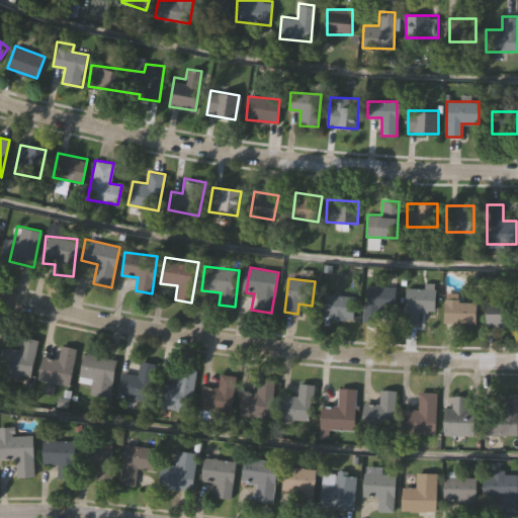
[(434,311),(419,311),(419,324),(403,324),(404,287),(423,287),(424,283),(435,283),(434,311)]
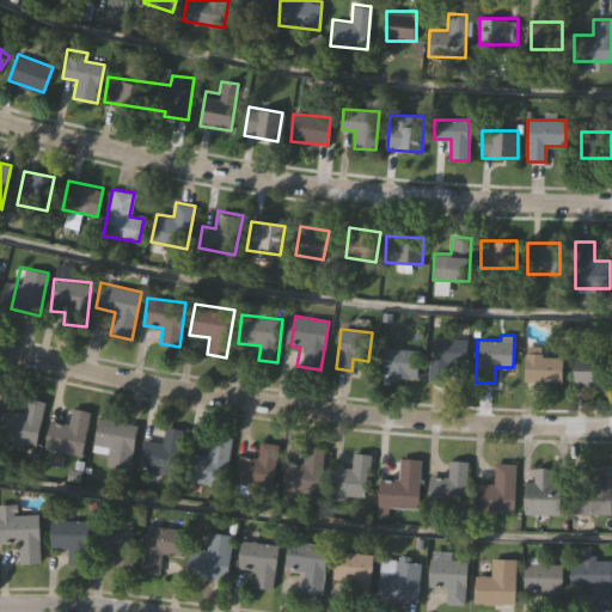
[(467,340),(465,367),(448,366),(447,380),(428,378),(432,337),(467,340)]
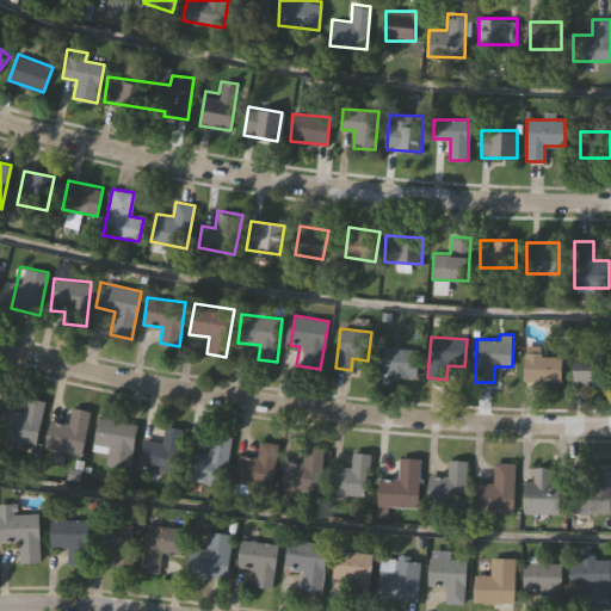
[(415,378),(380,374),(383,345),(419,350),(415,378)]
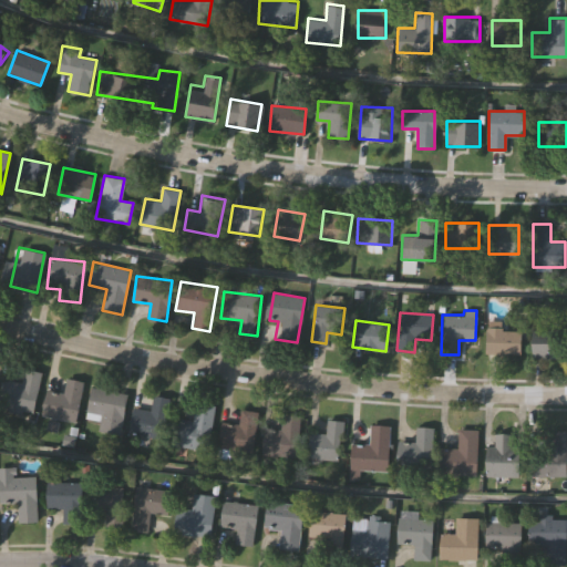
[(533,357),(533,323),(560,323),(560,357),(533,357)]
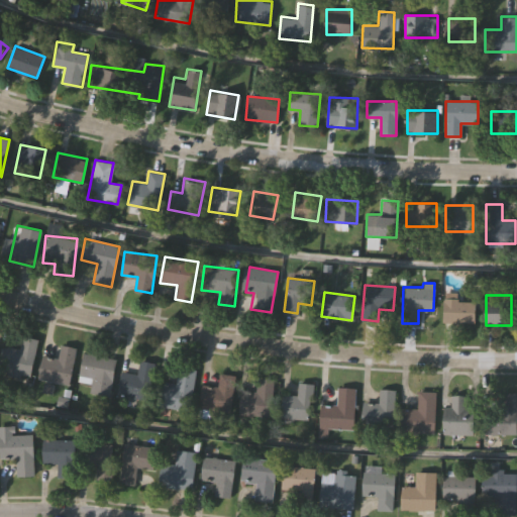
[(442,323),(442,300),(475,300),(475,323),(442,323)]
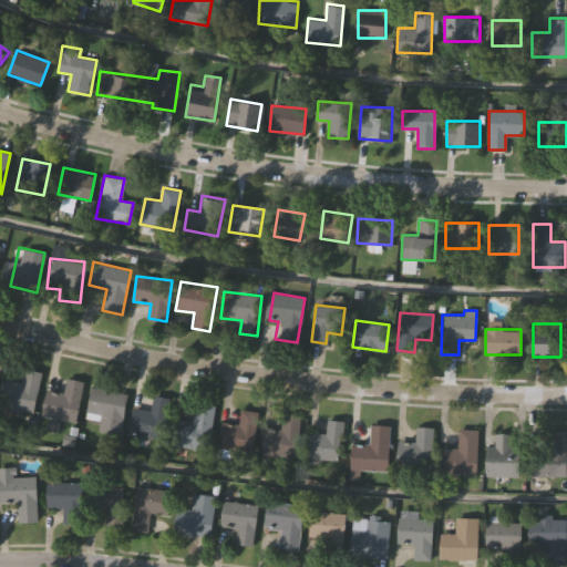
[(41,371),(33,412),(0,405),(0,379),(21,382),(24,368),(41,371)]
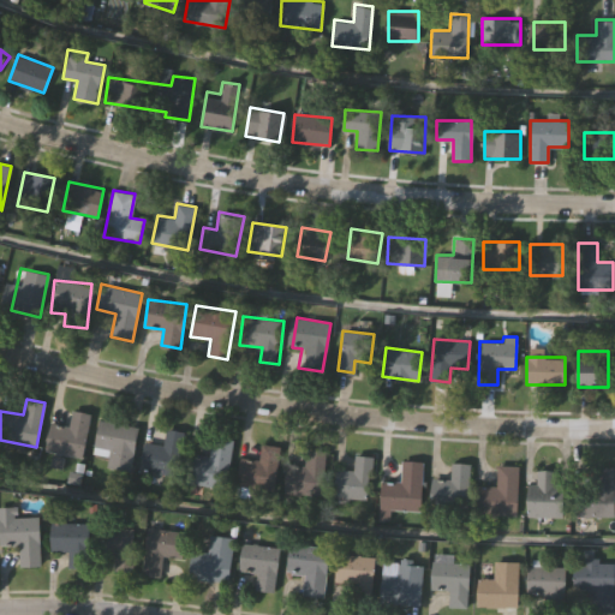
[(45,449),(51,422),(69,427),(72,410),(90,413),(82,457),(45,449)]
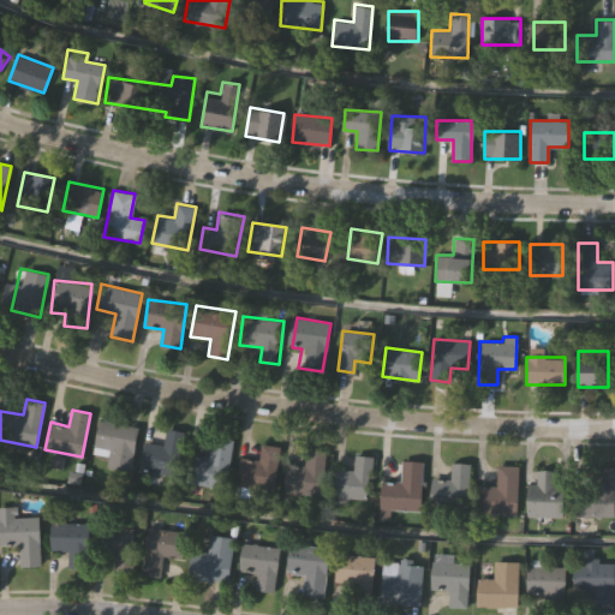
[(108,454),(103,454),(103,448),(94,447),(97,419),(137,424),(131,471),(107,467),(108,454)]
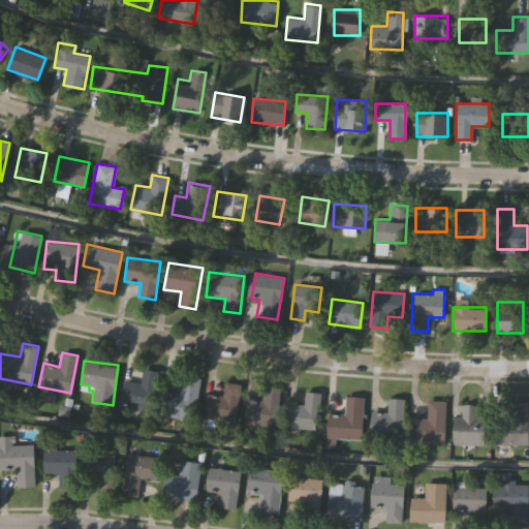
[(153,408),(121,405),(124,379),(141,381),(142,368),(158,370),(153,408)]
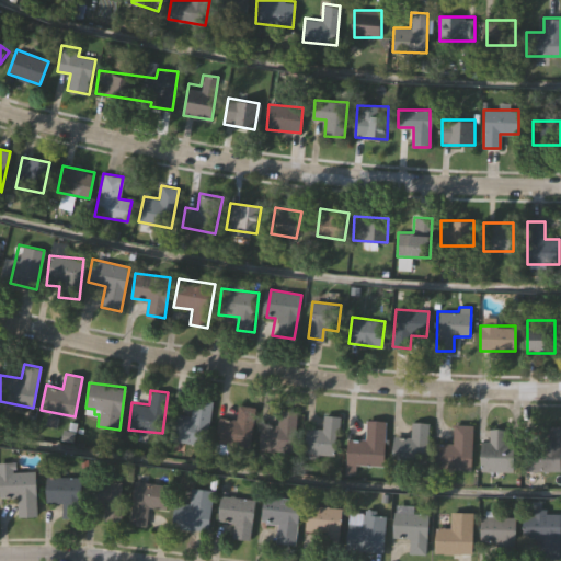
[(206,445),(169,439),(172,414),(191,416),(193,398),(213,401),(206,445)]
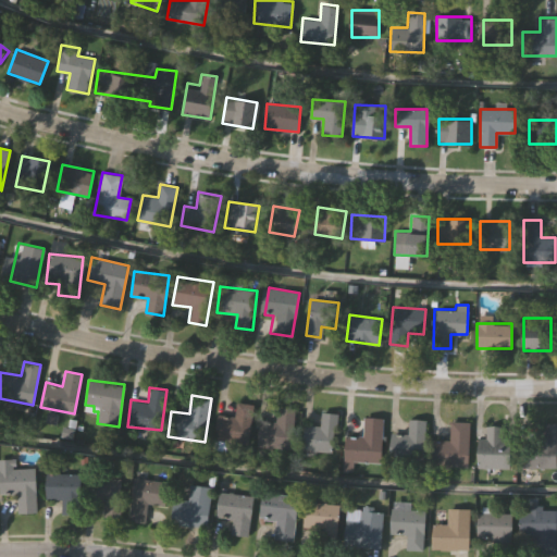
[(234,417),(236,401),(256,404),(250,444),(214,438),(218,415),(234,417)]
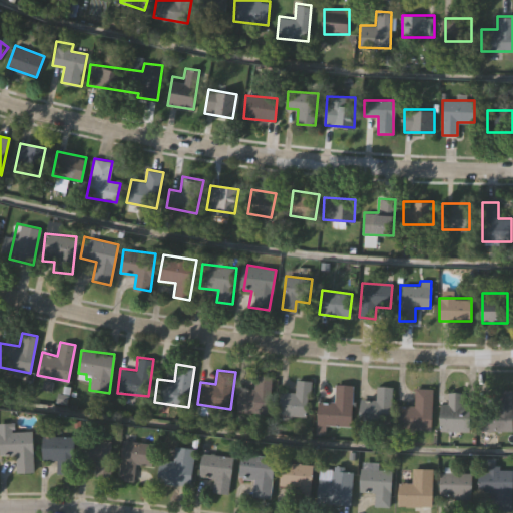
[(236,413),(237,387),(253,387),(253,375),(271,375),(270,414),(236,413)]
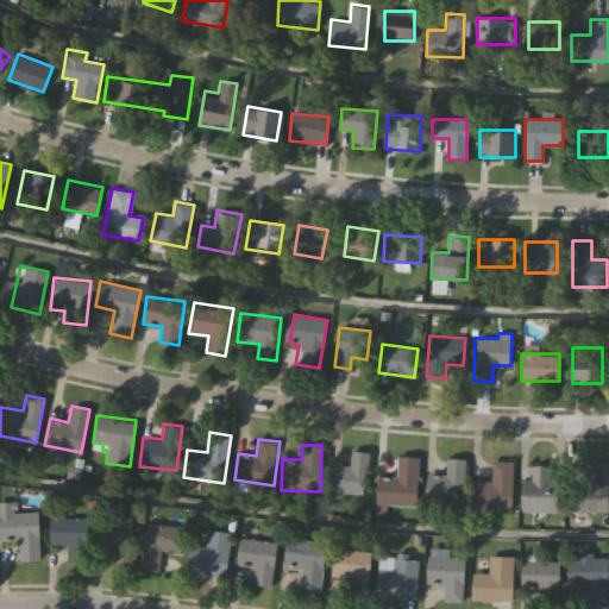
[(368,451),(365,494),(331,493),(332,464),(350,465),(351,451),(368,451)]
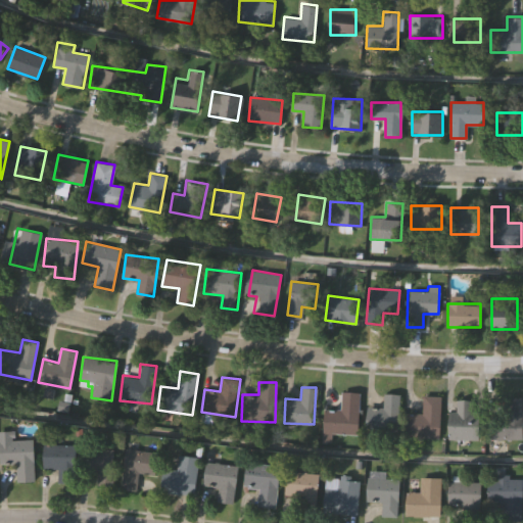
[(359,391),(358,434),(323,433),(323,410),(340,410),(341,391),(359,391)]
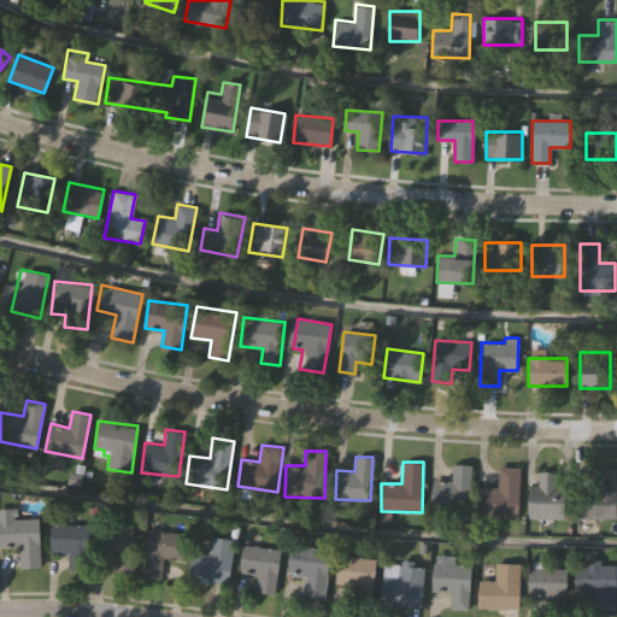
[(470,509),(433,509),(433,480),(451,480),(451,464),(470,464),(470,509)]
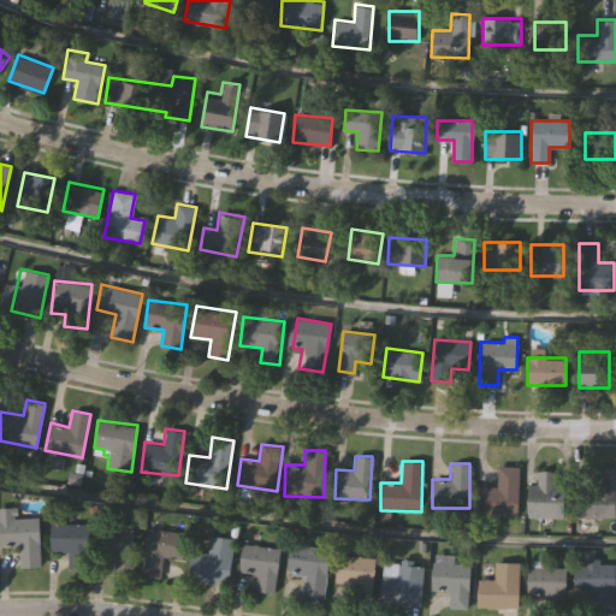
[(475,486),(497,486),(497,466),(517,466),(517,514),(475,514),(475,486)]
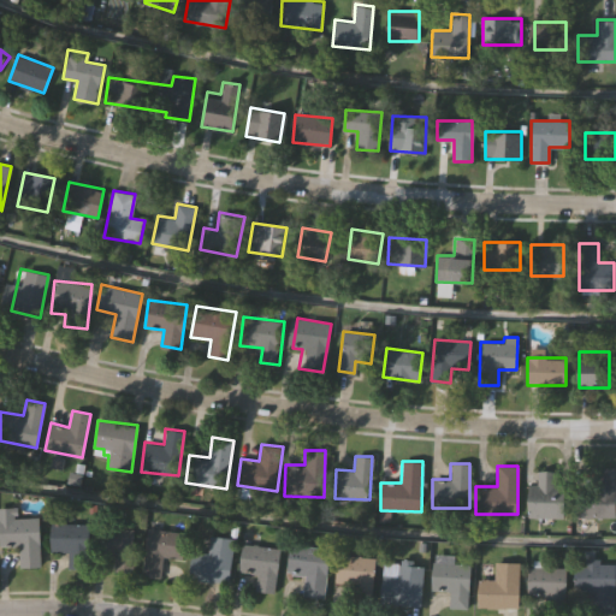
[(615,517),(574,517),(574,487),(590,487),(590,466),(615,466),(615,517)]
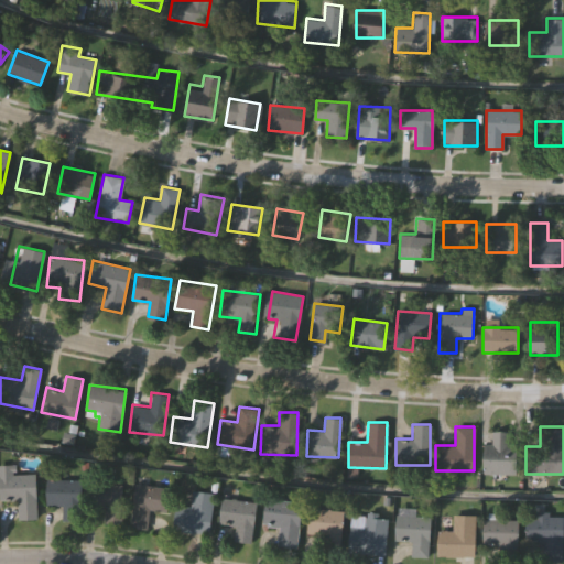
[(484,444),(491,444),(491,431),(509,431),(509,445),(518,445),(518,473),(484,473),(484,444)]
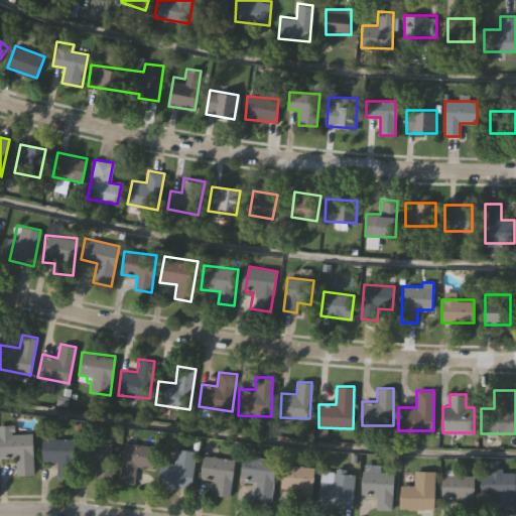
[(33,475),(16,475),(16,457),(0,457),(0,433),(33,433),(33,475)]
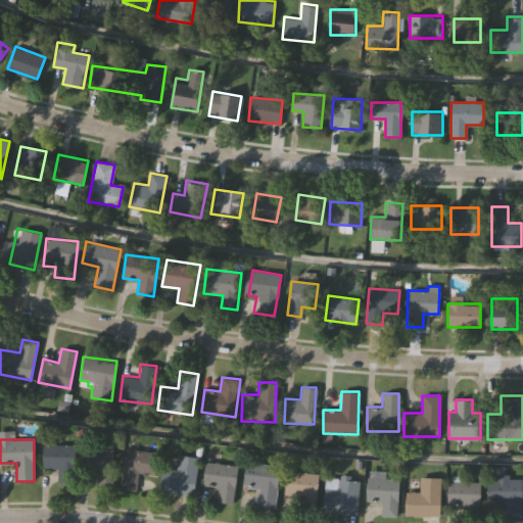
[(75,444),(75,483),(57,483),(57,468),(43,468),(43,444),(75,444)]
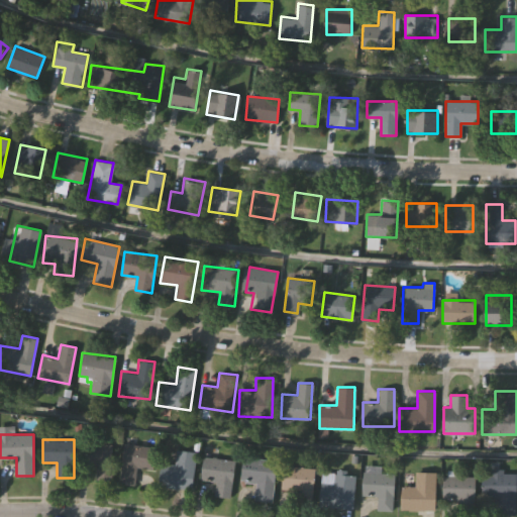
[(94,464),(85,464),(84,443),(112,442),(112,480),(95,480),(94,464)]
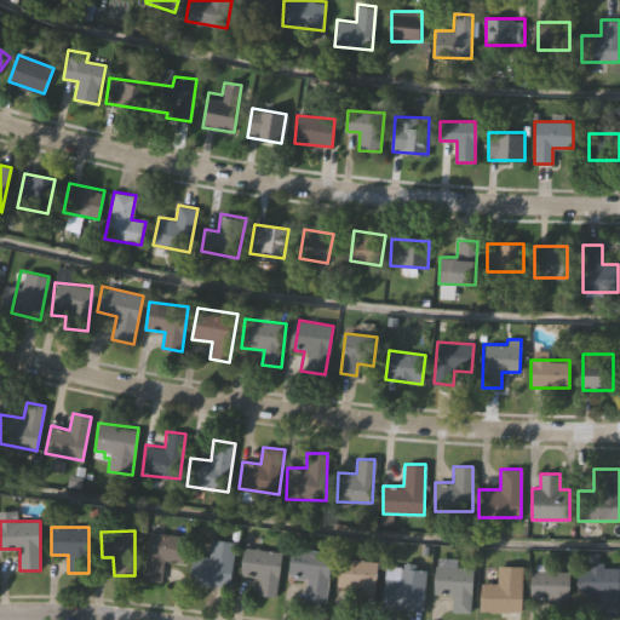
[(148,532),(188,537),(184,563),(165,560),(161,583),(142,580),(148,532)]
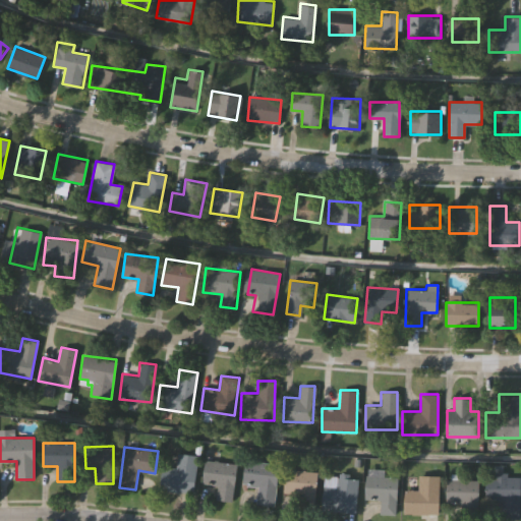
[(192,494),(168,490),(174,453),(198,456),(192,494)]
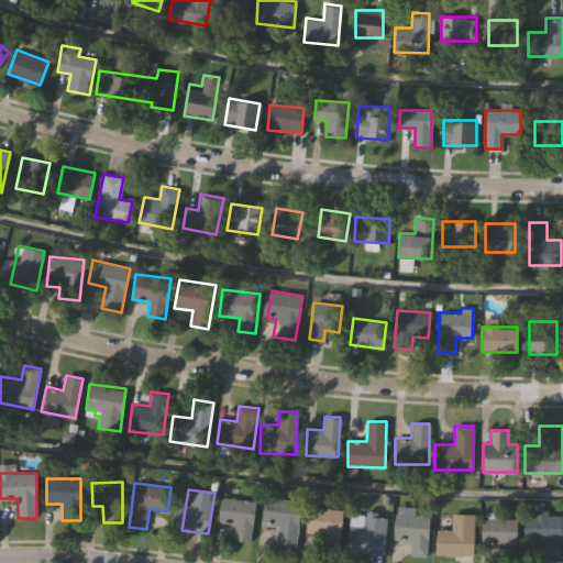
[(234,525),(218,522),(222,496),(256,501),(250,542),(232,539),(234,525)]
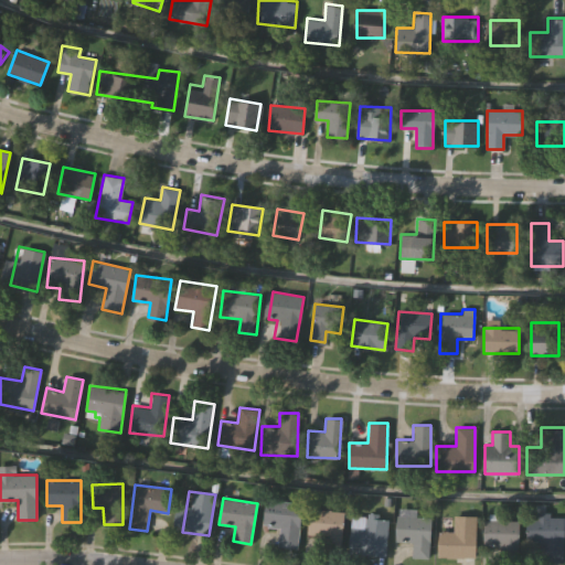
[(302,503),(297,548),(277,546),(279,528),(262,525),(265,499),(302,503)]
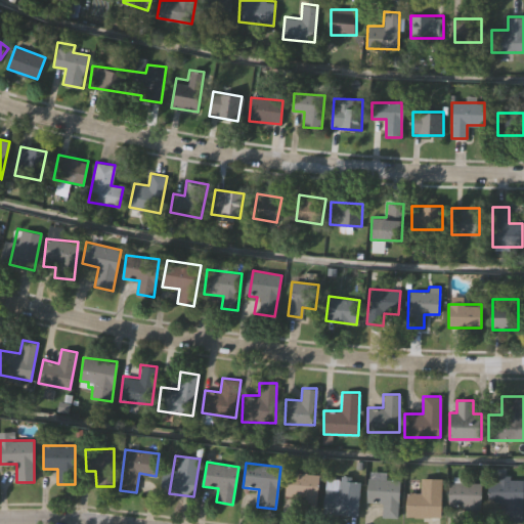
[(315,500),(284,493),(288,470),(319,477),(315,500)]
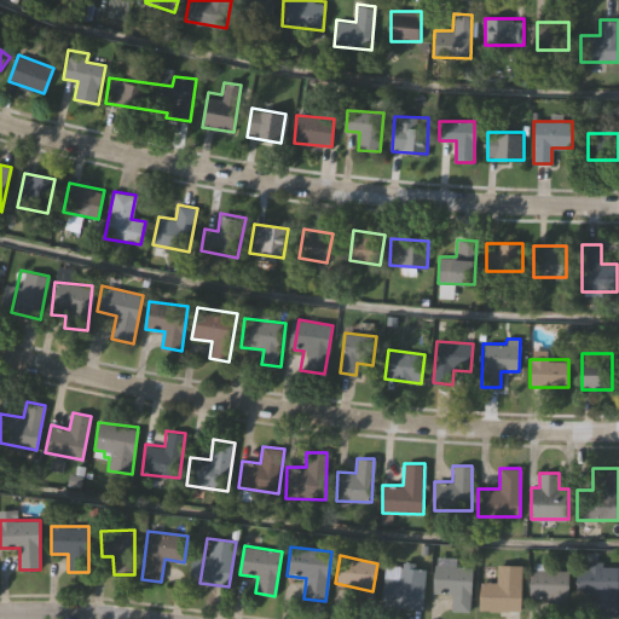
[(433,593),(435,556),(456,559),(456,566),(473,567),(469,612),(450,611),(451,594),(433,593)]
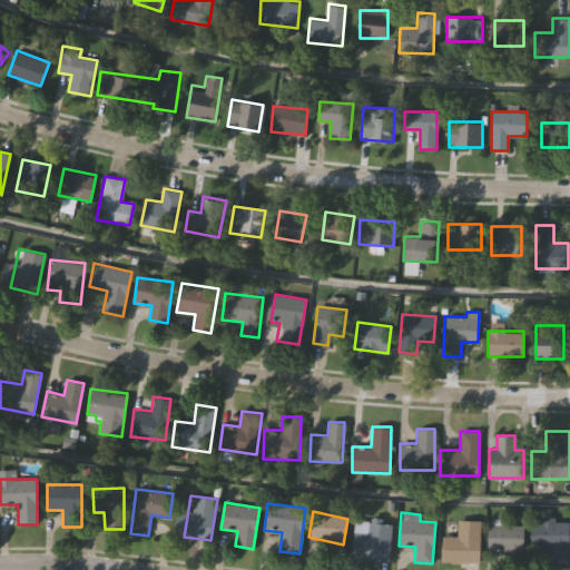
[(569,569),(549,569),(549,549),(531,549),(531,519),(569,519),(569,569)]
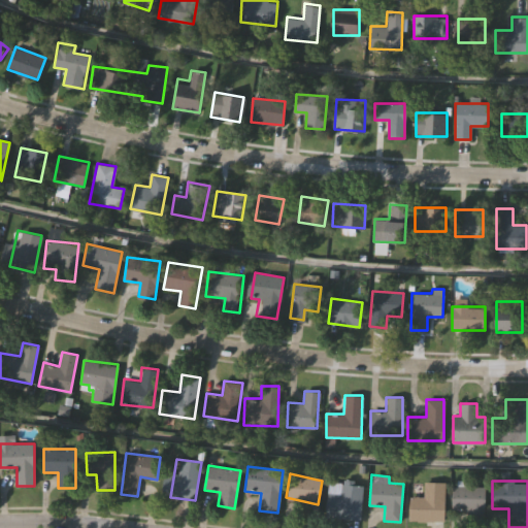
[(362,519),(331,519),(331,492),(339,492),(339,482),(362,482),(362,519)]
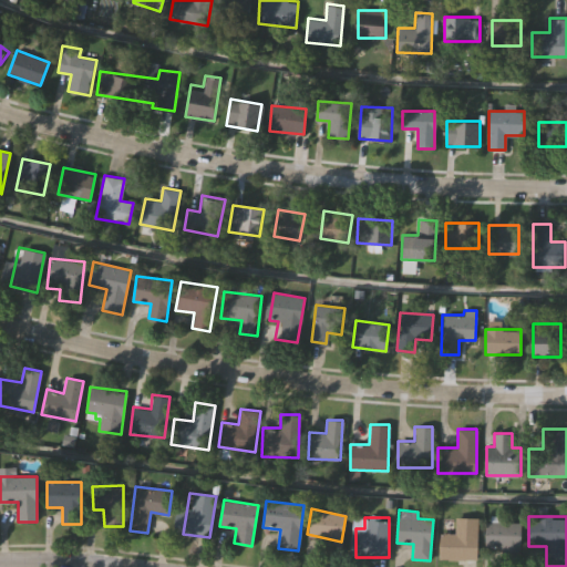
[(477,559),(440,559),(440,518),(477,518),(477,559)]
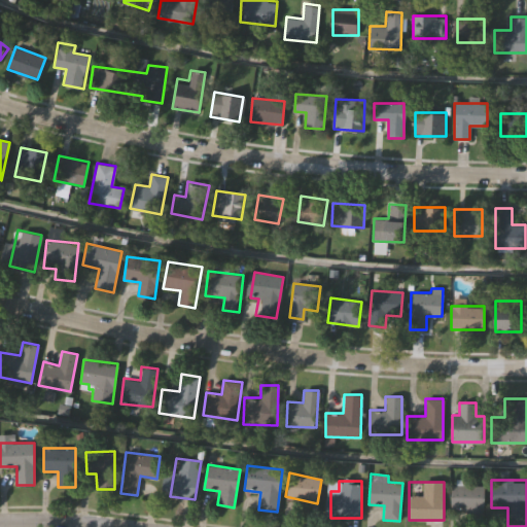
[(452,512),(452,484),(484,484),(484,512),(452,512)]
